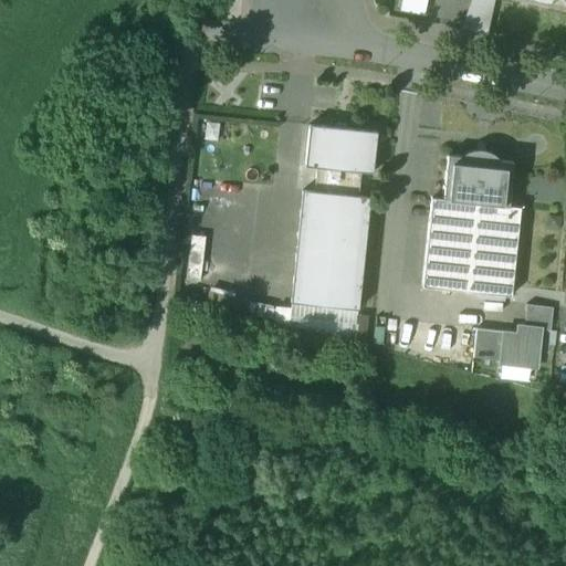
[(469,0),(463,27),(488,32),(493,0),(469,0)]
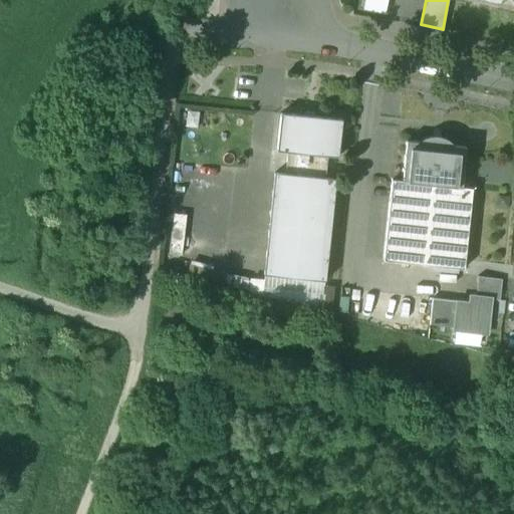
[(341,119),(280,113),(276,151),(287,152),(326,157),(337,158),(341,119)]
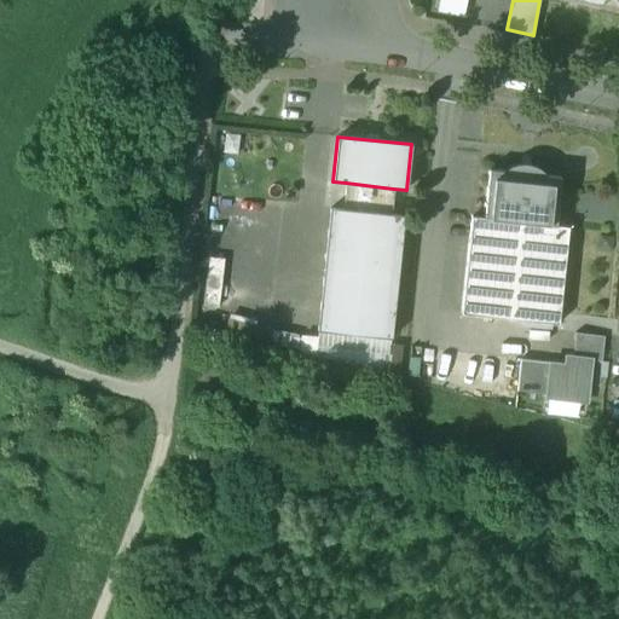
[(514,166),(503,172),(489,171),(484,218),(556,225),(561,178),(547,177),(538,168),(526,165),(514,166)]
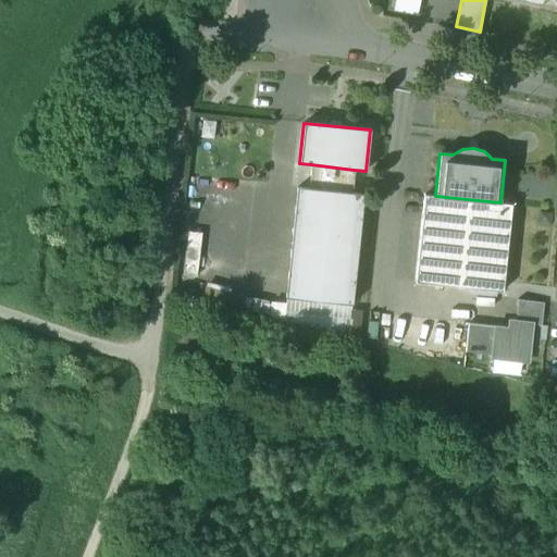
[(354,170),(311,164),(309,188),(351,193),(354,170)]
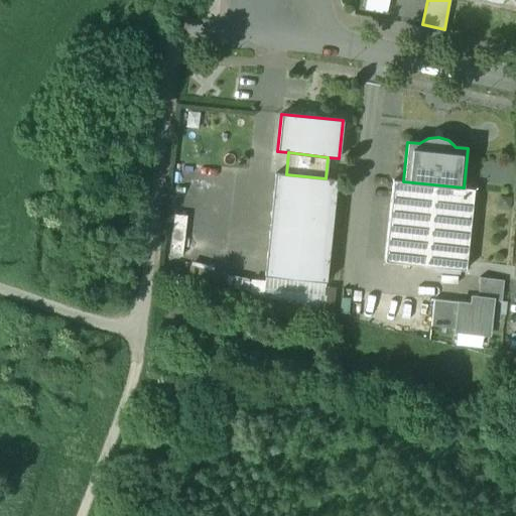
[(286,174),(275,173),(264,275),(326,282),(337,180),(326,178),(286,174)]
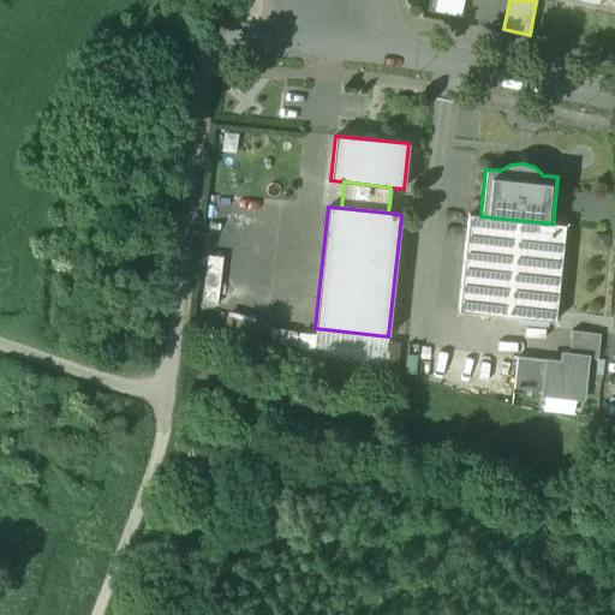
[(481,216),(469,215),(458,311),(554,322),(565,226),(553,224),(481,216)]
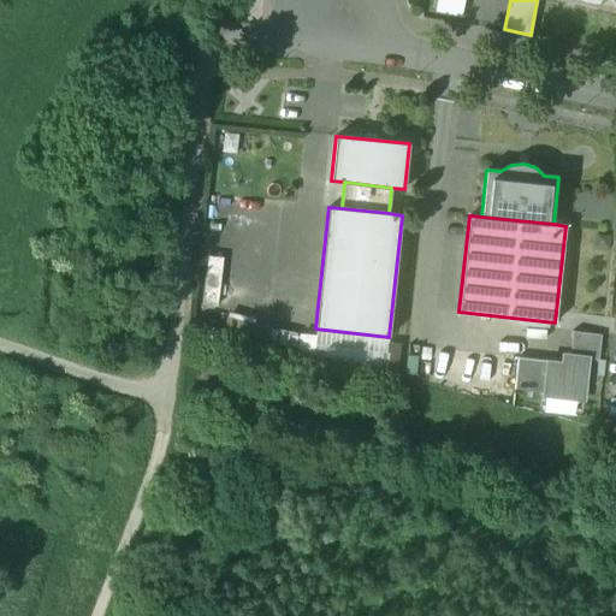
[(570,345),(602,347),(602,332),(572,331),(570,345)]
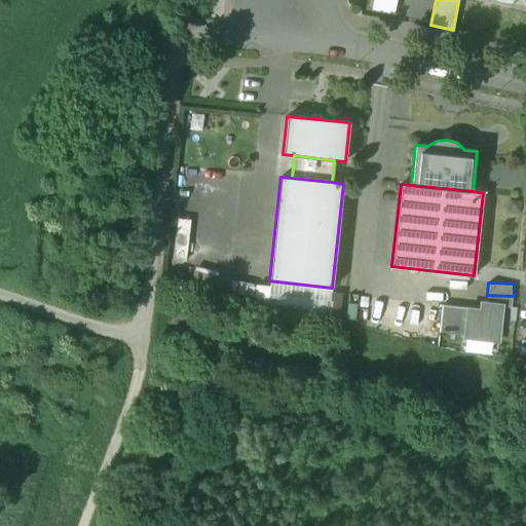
[(502,306),(479,303),(479,310),(466,309),(463,334),(463,335),(499,339),(502,306)]
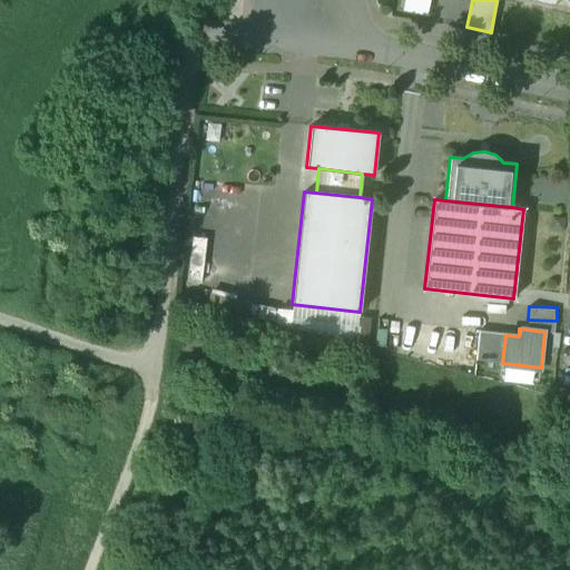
[(505,334),(479,331),(475,359),(502,362),(505,335),(505,334)]
